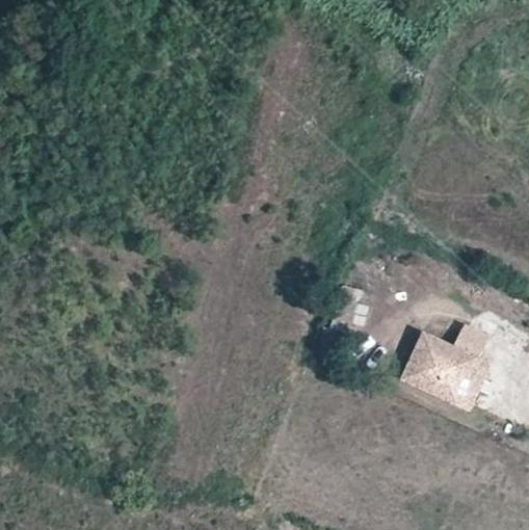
[(332,319),(358,325),(366,291),(341,285),(332,319)]
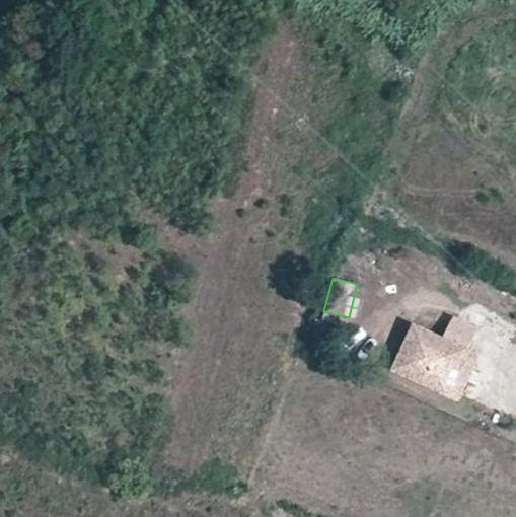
[(474,324),(449,313),(440,335),(465,346),(474,324)]
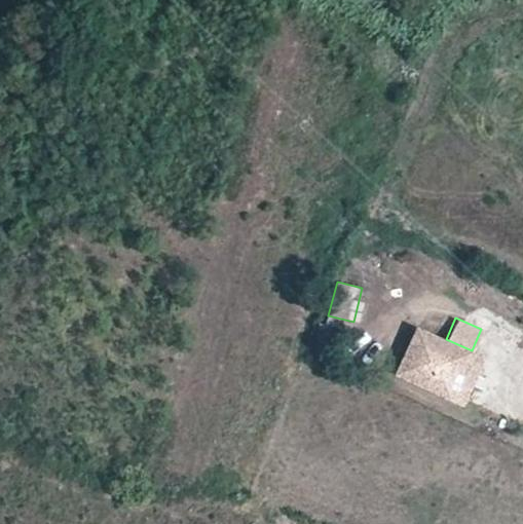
[(446,339),(417,326),(396,374),(450,398),(472,350),(446,339)]
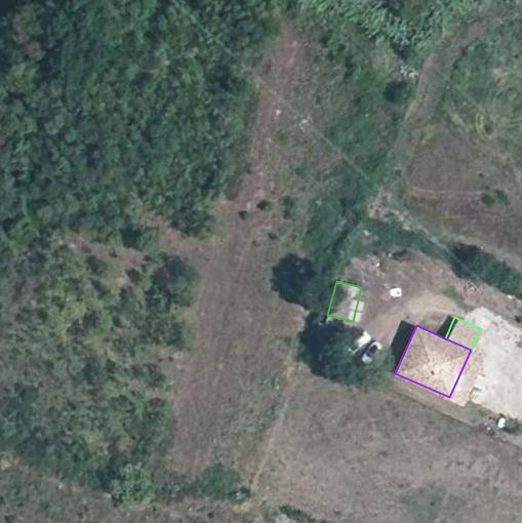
[(464,403),(485,356),(471,350),(449,397),(464,403)]
